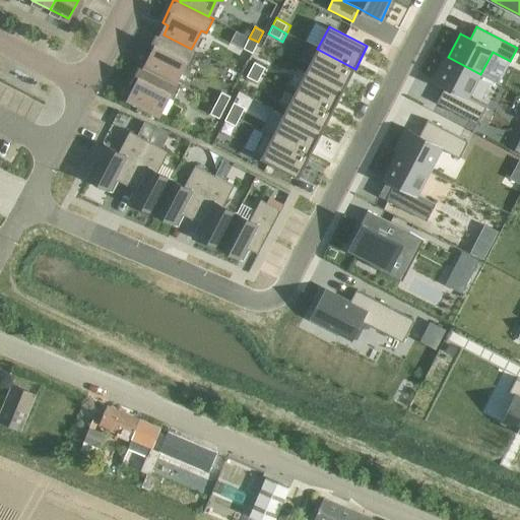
[(191,49),(164,35),(157,33),(146,55),(152,57),(147,67),(174,81),(184,62),(190,65),(197,52),(191,49)]
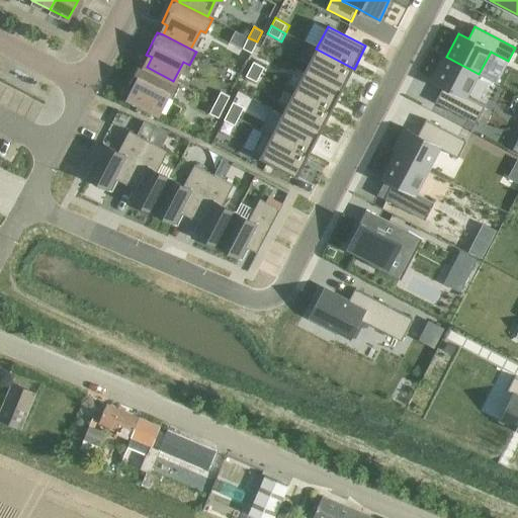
[(257,41),(248,37),(243,49),(251,53),(257,41)]
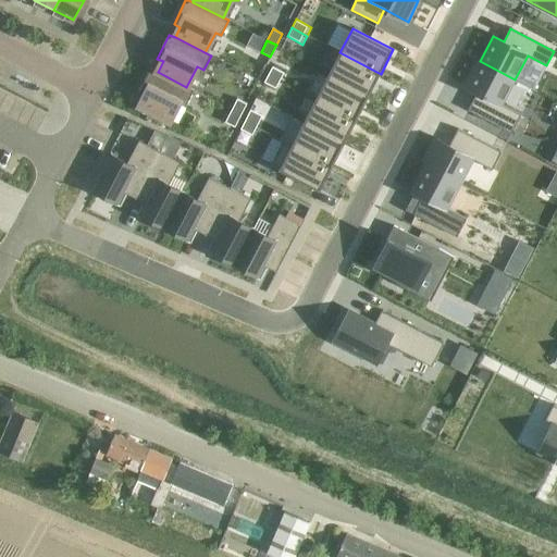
[(339,52),(327,75),(369,97),(381,74),(339,52)]
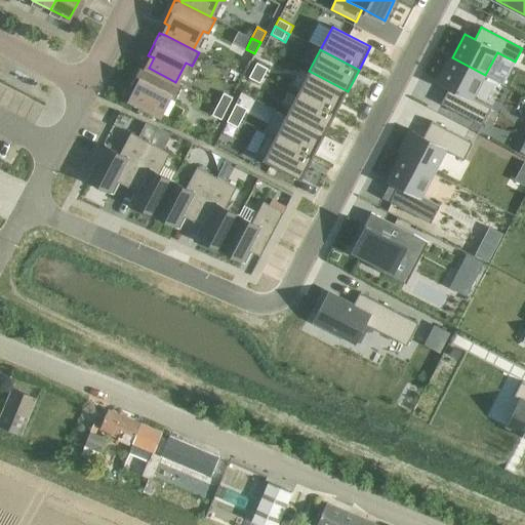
[(452,57),(439,82),(449,87),(441,104),(482,125),(491,108),(473,98),(485,75),(452,57)]
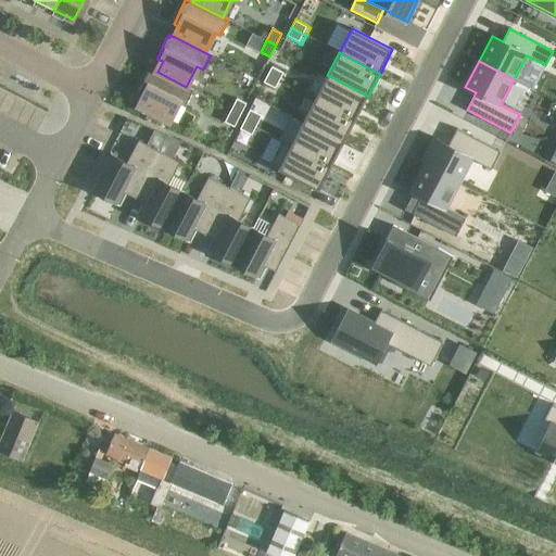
[(273,65),(268,74),(283,81),(288,73),(273,65)]
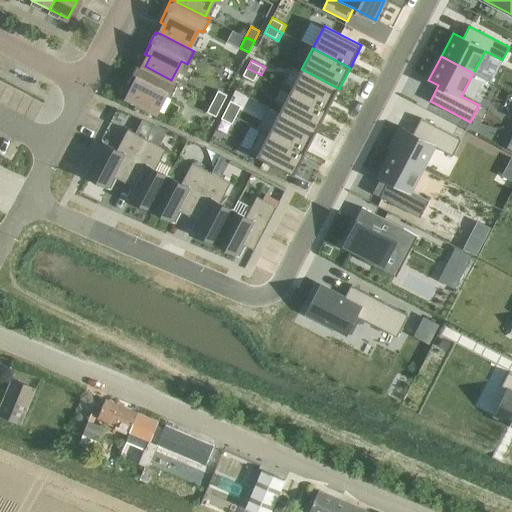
[(133,88),(128,99),(156,113),(165,93),(171,96),(177,84),(144,67),(145,66),(139,64),(128,86),(133,88)]
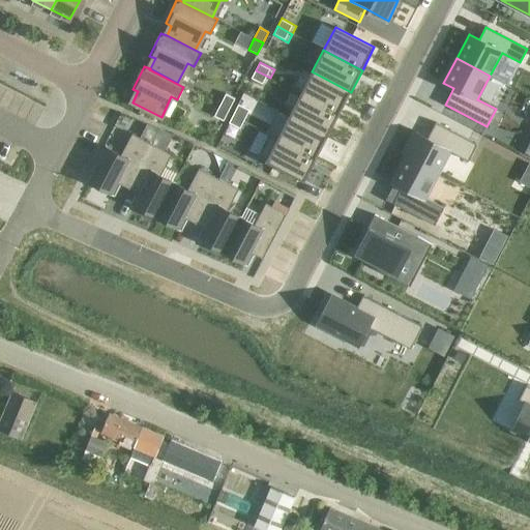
[(256,70),(251,79),(266,86),(270,78),(256,70)]
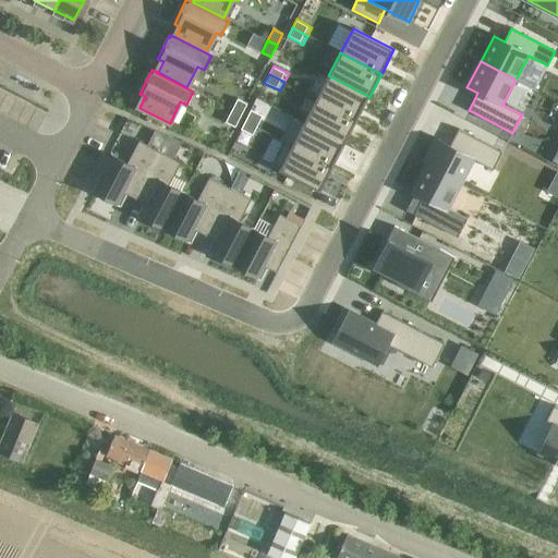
[(328,75),(316,99),(358,120),(370,97),(328,75)]
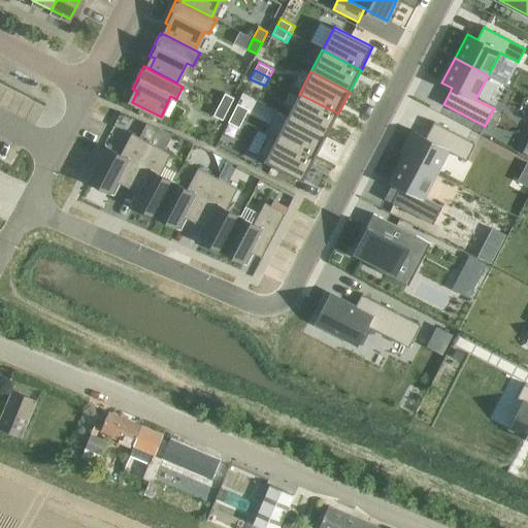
[(225,93),(220,104),(228,109),(234,98),(225,93)]
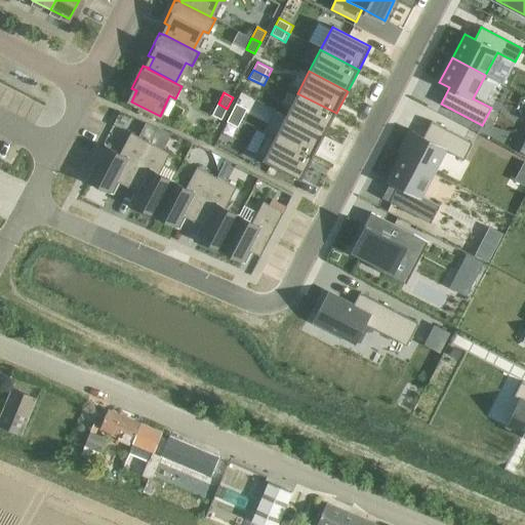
[(297,93),(286,115),(325,135),(336,113),(297,93)]
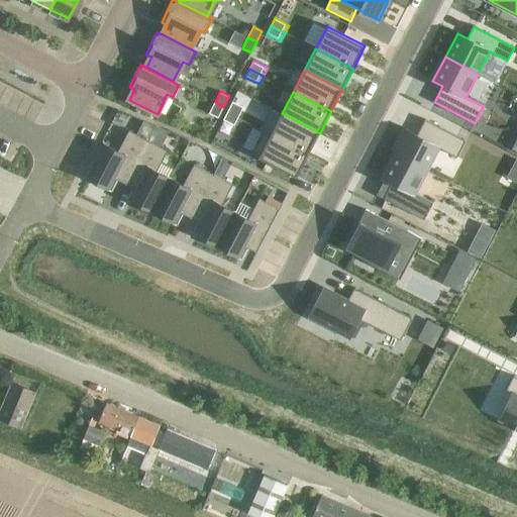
[(223,107),(215,102),(209,113),(218,117),(223,107)]
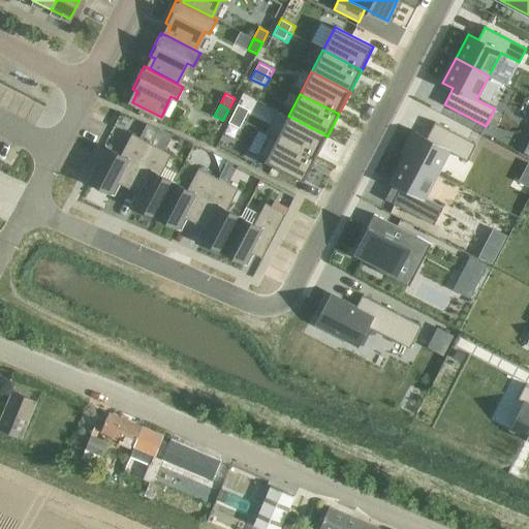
[(237,106),(232,115),(247,122),(251,114),(237,106)]
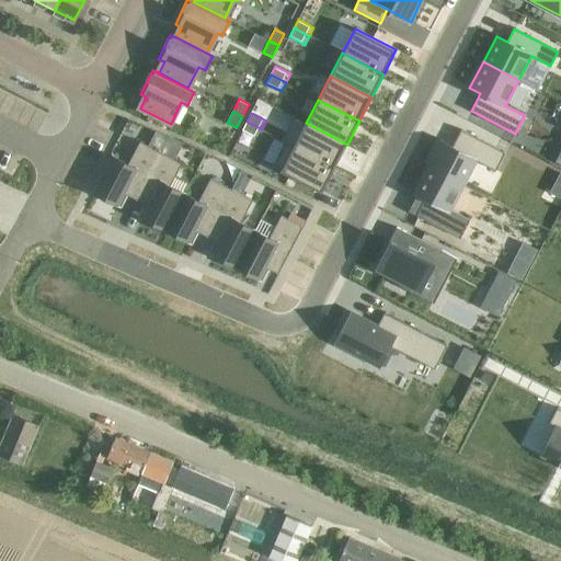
[(247,122),(242,130),(258,138),(262,129),(247,122)]
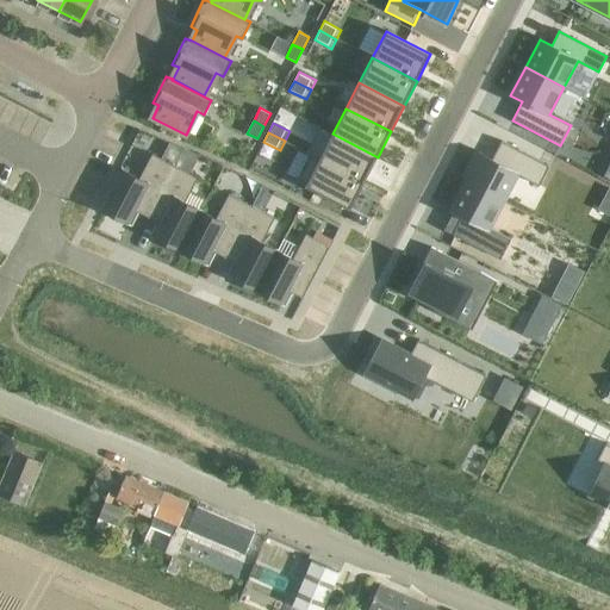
[(321,159),(319,159),(365,182),(378,157),(332,134),(321,159)]
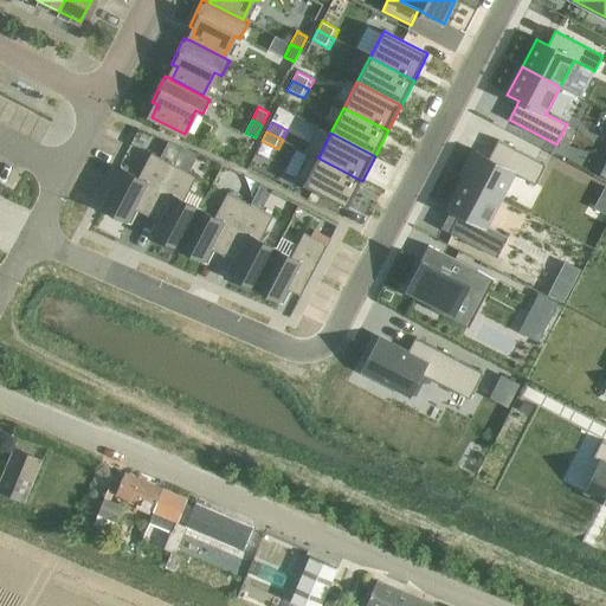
[(477,152),(463,180),(501,200),(515,174),(535,185),(546,165),(498,140),(489,159),(477,152)]
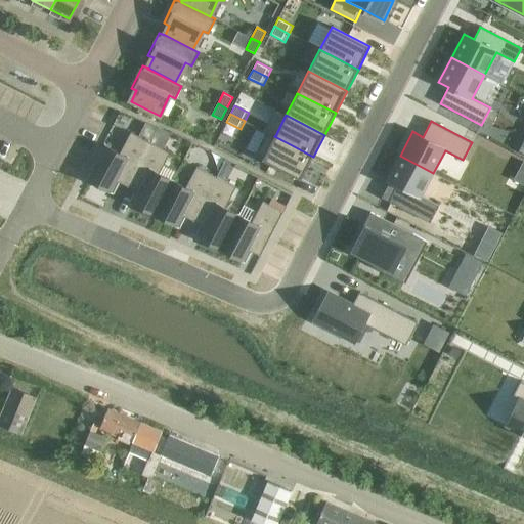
[(146,123),(139,136),(150,142),(158,128),(146,123)]
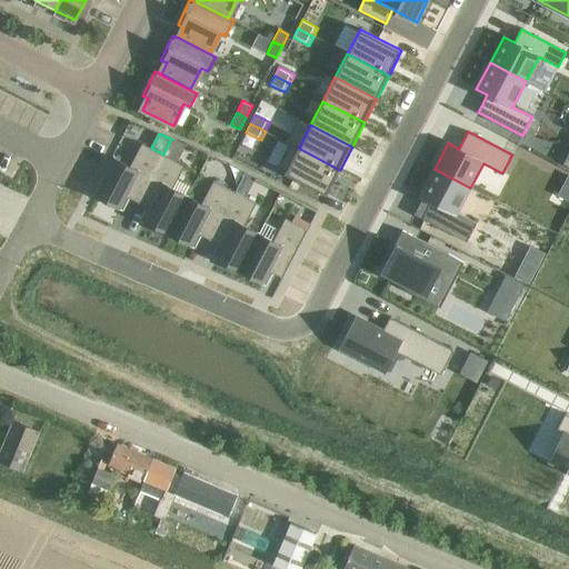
[(289,142),(276,169),(327,195),(340,170),(298,148),(299,148),(289,142)]
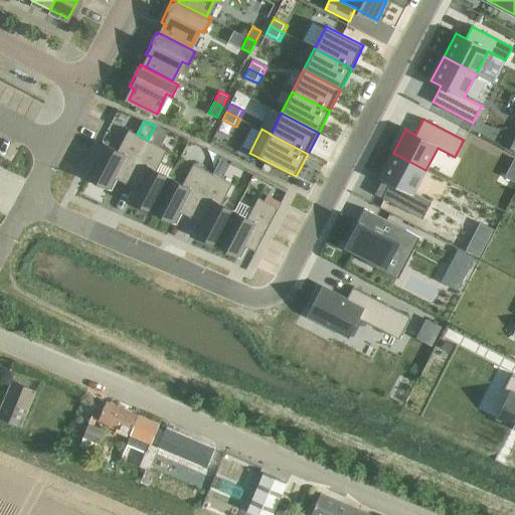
[(104,143),(87,176),(109,188),(115,177),(125,183),(148,140),(137,134),(129,130),(118,150),(104,143)]
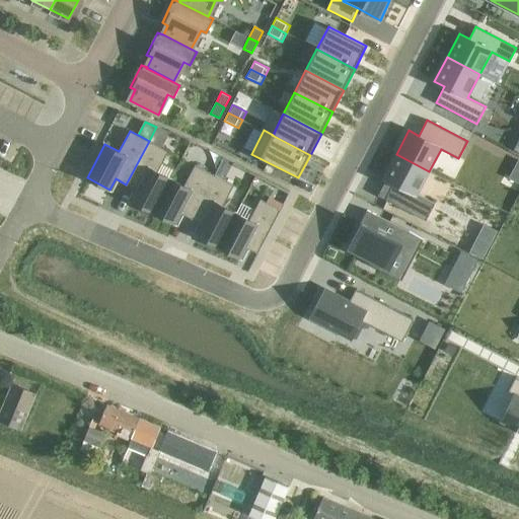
[(168,151),(149,141),(126,184),(137,190),(132,201),(153,212),(170,178),(157,172),(168,151)]
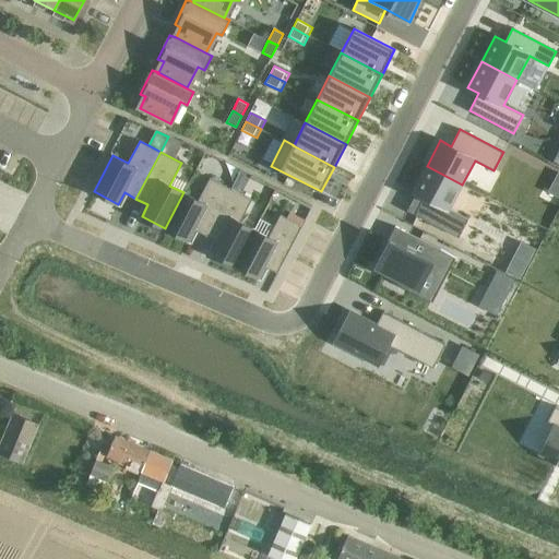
[(427,166),(413,192),(424,198),(415,215),(459,237),(468,219),(449,210),(462,185),(427,166)]
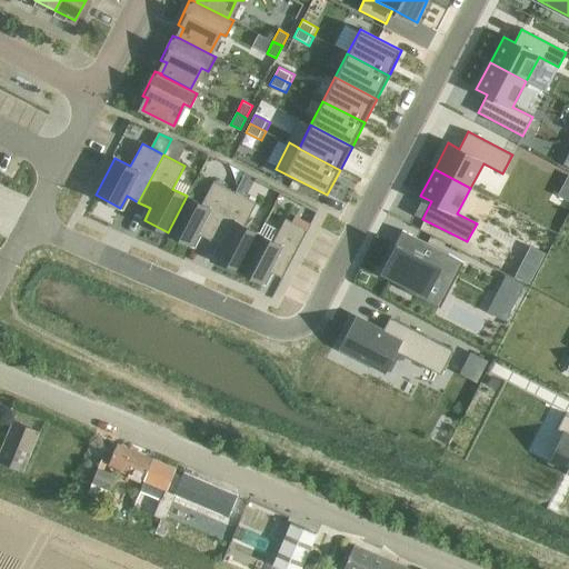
[(187,196),(168,232),(192,245),(198,233),(210,239),(235,192),(213,181),(201,203),(187,196)]
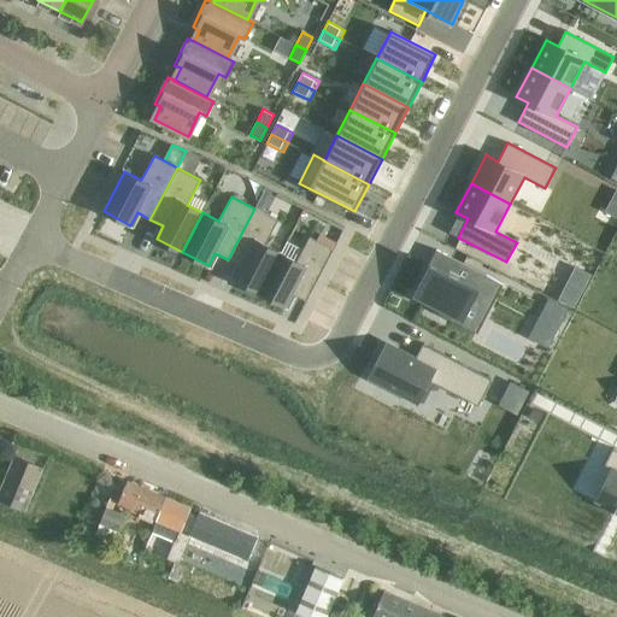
[(616,199),(613,198),(606,211),(616,217),(616,199)]
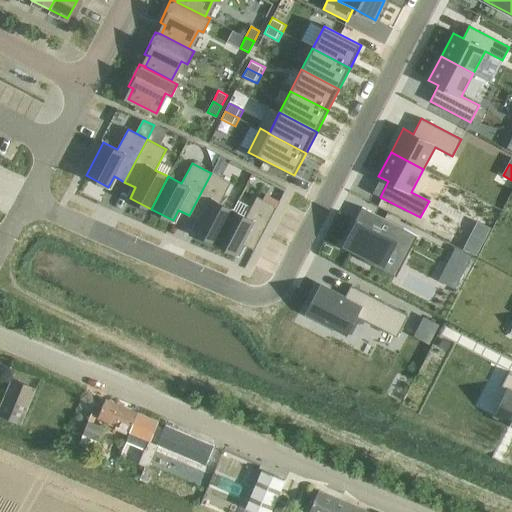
[(189,215),(200,221),(194,232),(216,243),(233,210),(220,203),(231,183),(211,173),(189,215)]
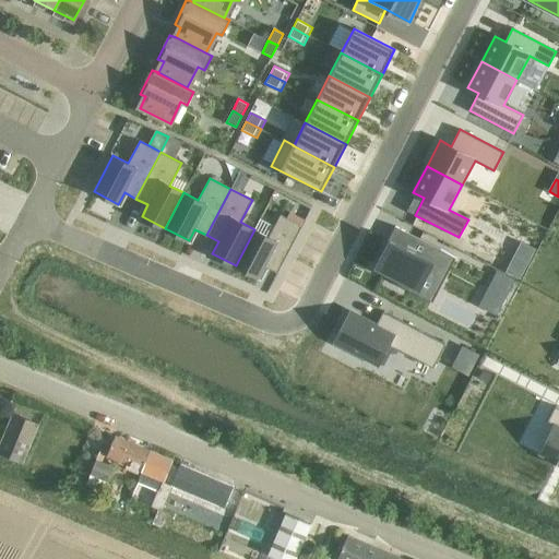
[(254,229),(236,265),(259,277),(265,266),(277,273),(302,226),(281,214),(269,237),(254,229)]
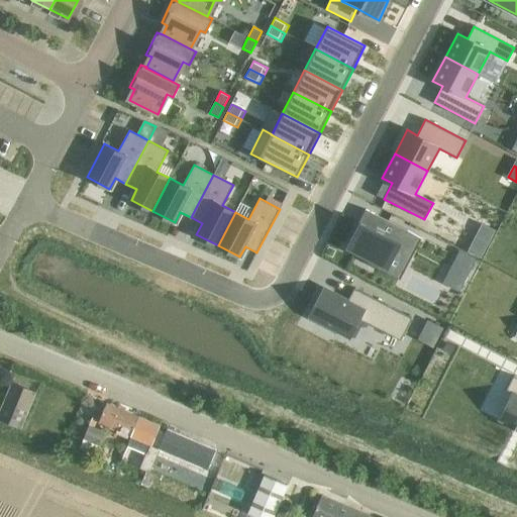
[(360,223),(348,247),(387,268),(393,256),(404,262),(417,236),(384,219),(378,231),(360,223)]
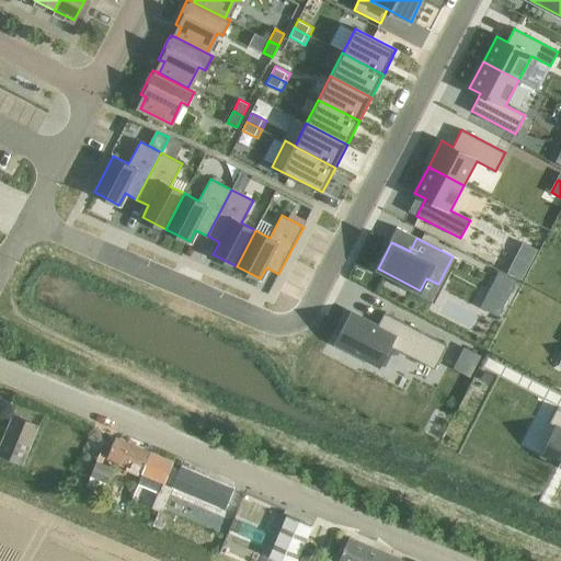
[(353,313),(338,344),(381,367),(391,346),(436,369),(448,345),(386,313),(379,327),(353,313)]
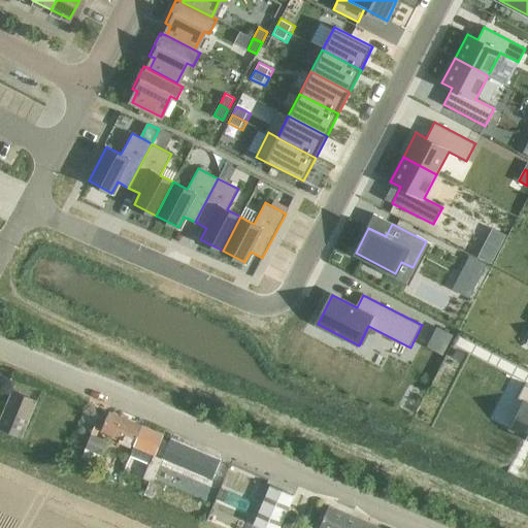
[(520,408),(505,436),(527,448),(527,394),(521,391),(514,404),(520,408)]
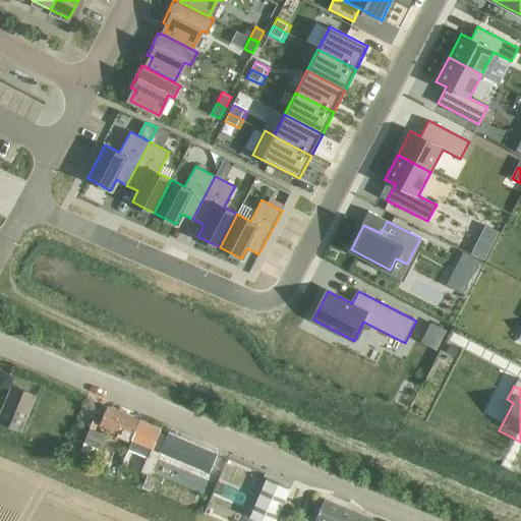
[(0,414),(0,422),(20,431),(36,397),(12,387),(0,414)]
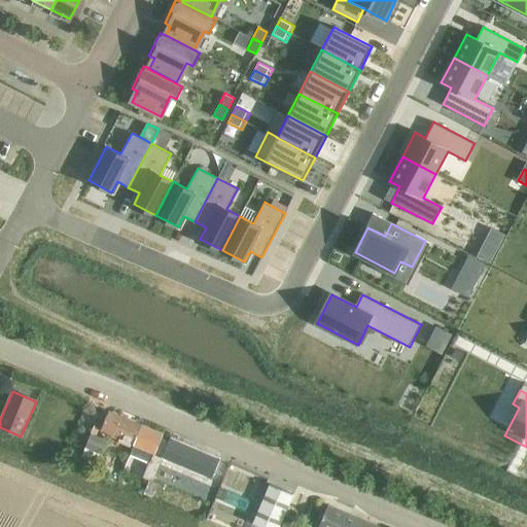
[(135,444),(142,425),(109,411),(102,430),(135,444)]
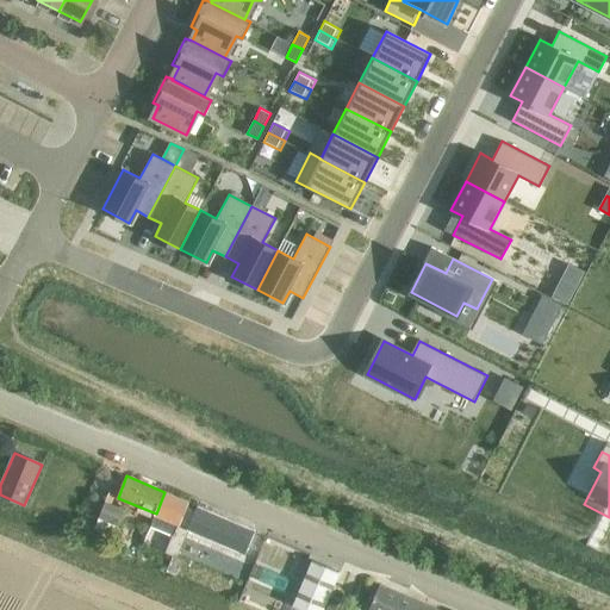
[(156,514),(151,524),(173,534),(167,551),(178,555),(191,528),(198,511),(187,506),(190,503),(165,492),(156,514)]
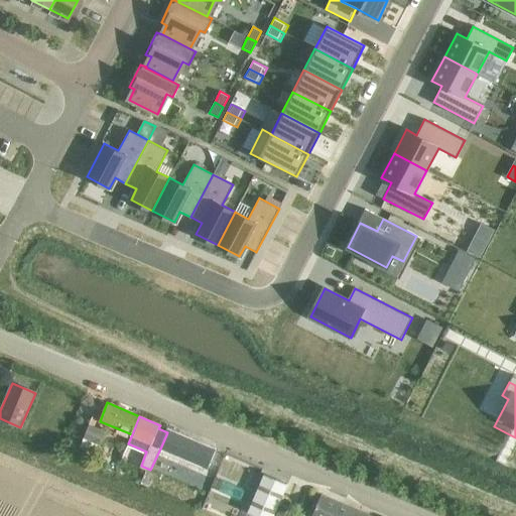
[(107,440),(103,438),(106,432),(89,425),(84,437),(80,446),(97,455),(101,444),(105,445),(107,440)]
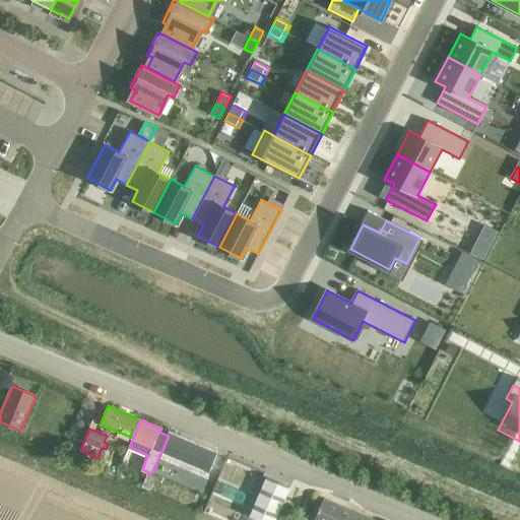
[(169,436),(163,450),(208,470),(216,452),(170,432),(169,436)]
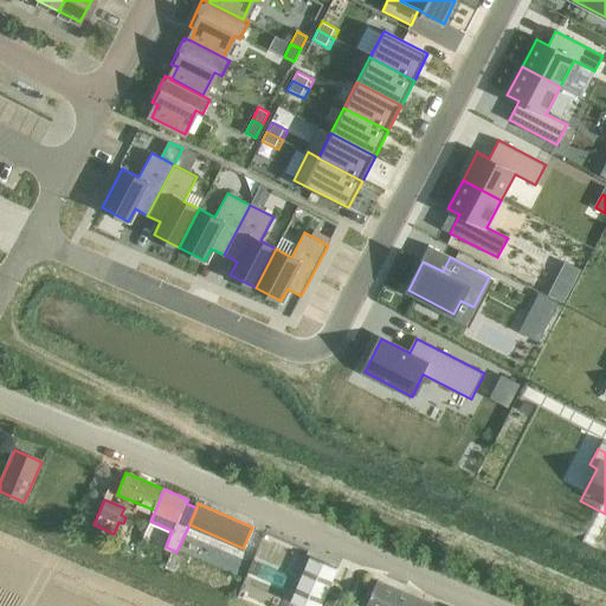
[(178,572),(184,559),(174,555),(169,568),(178,572)]
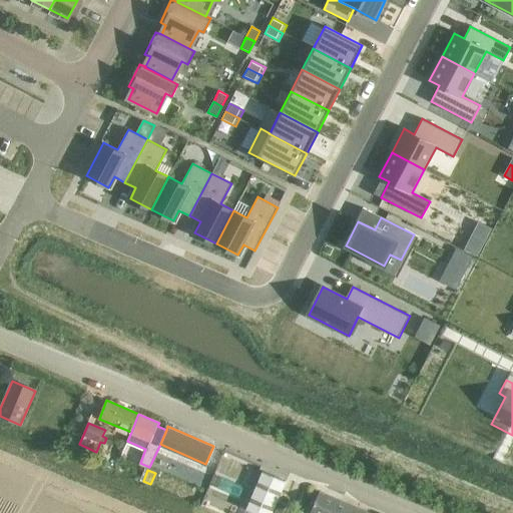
[(257,512),(271,512),(273,511),(285,481),(263,471),(246,509),(257,512)]
